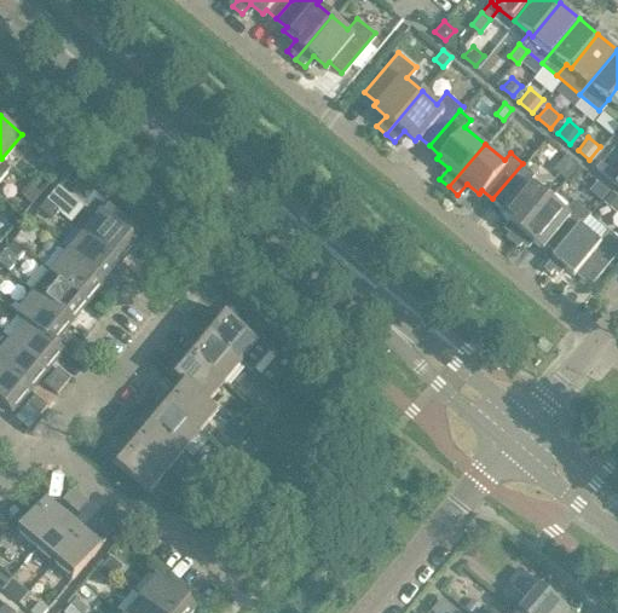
[(605,174),(610,168),(600,158),(594,165),(605,174)]
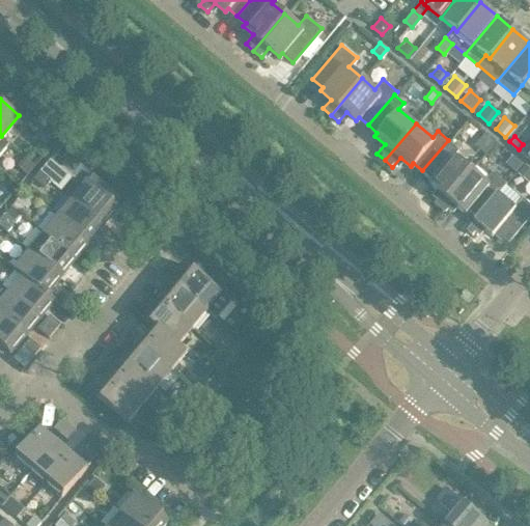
[(439,205),(470,168),(452,154),(457,148),(448,140),(422,170),(431,177),(428,181),(439,190),(430,199),(439,205)]
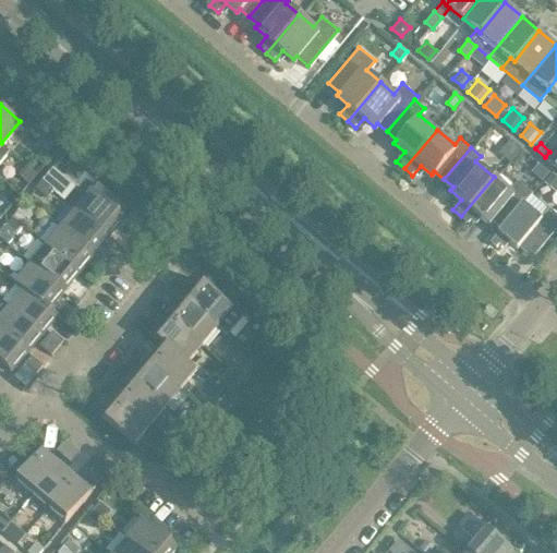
[(556,156),(549,152),(545,157),(556,166),(556,156)]
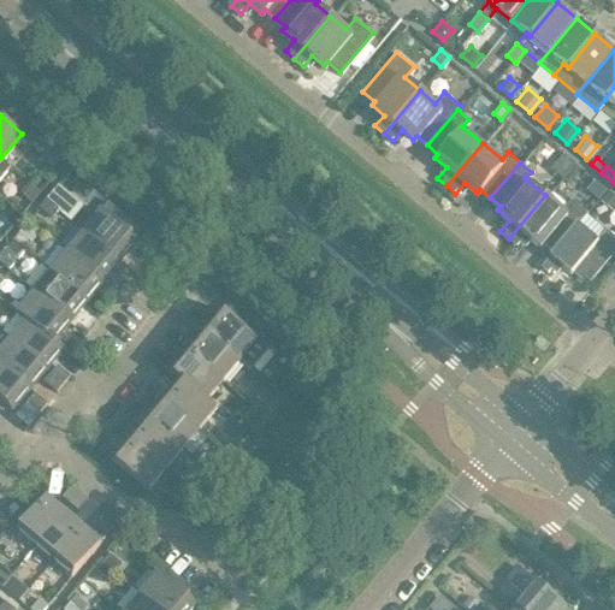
[(593,177),(586,187),(597,196),(605,187),(593,177)]
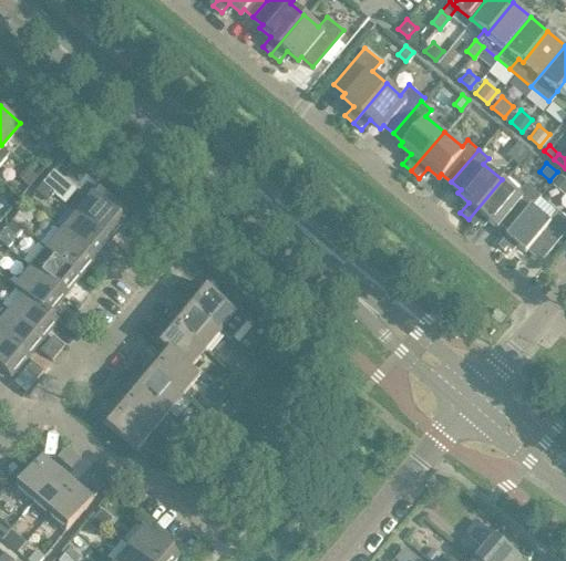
[(26,164),(18,173),(29,183),(37,173),(26,164)]
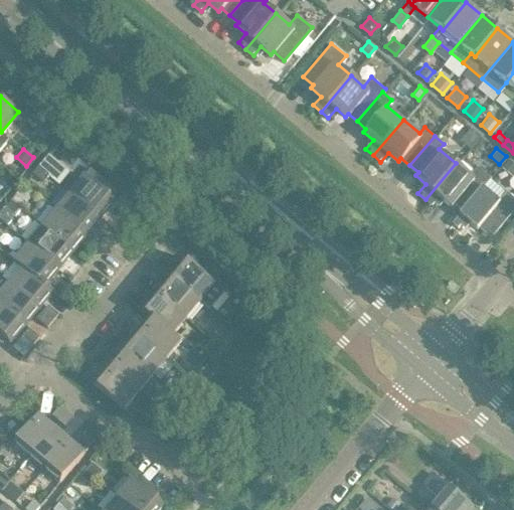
[(38,165),(48,173),(53,167),(43,158),(38,165)]
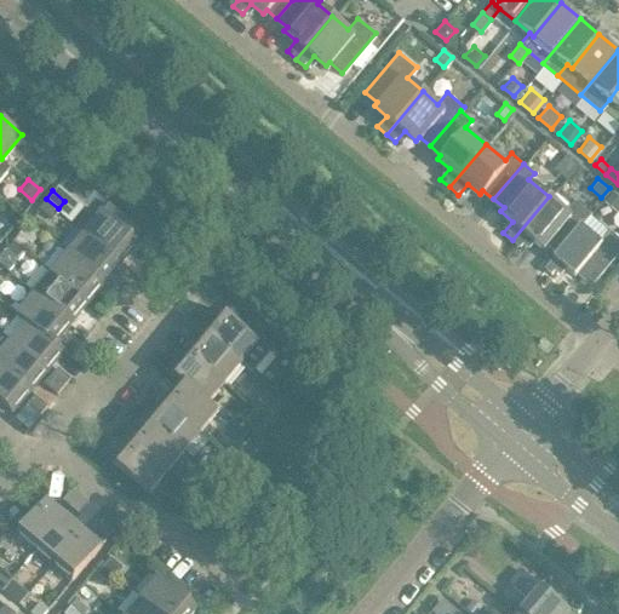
[(618,196),(612,190),(605,199),(615,207),(618,201),(618,196)]
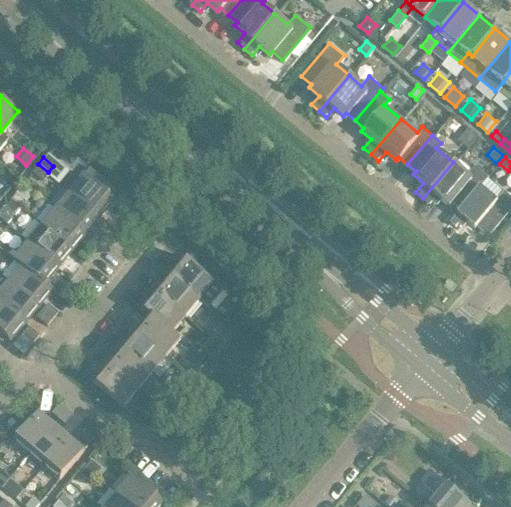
[(453,162),(423,198),(430,204),(438,195),(448,203),(450,200),(459,207),(459,208),(479,184),(487,175),(473,164),(466,173),(453,162)]
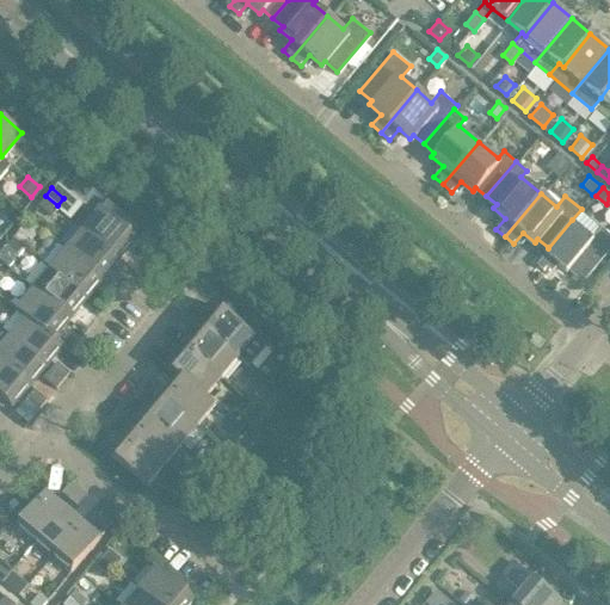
[(57,205),(45,196),(38,203),(50,214),(57,205)]
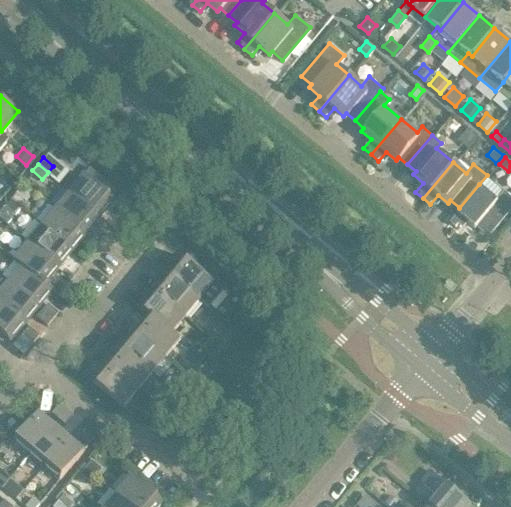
[(68,188),(99,214),(113,197),(82,171),(68,188)]
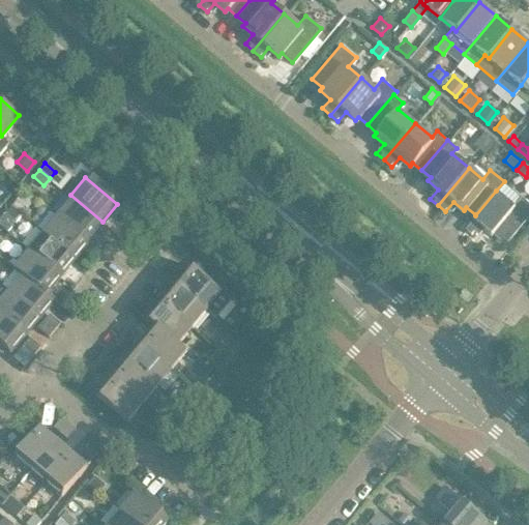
[(504,181),(496,191),(512,205),(521,196),(504,181)]
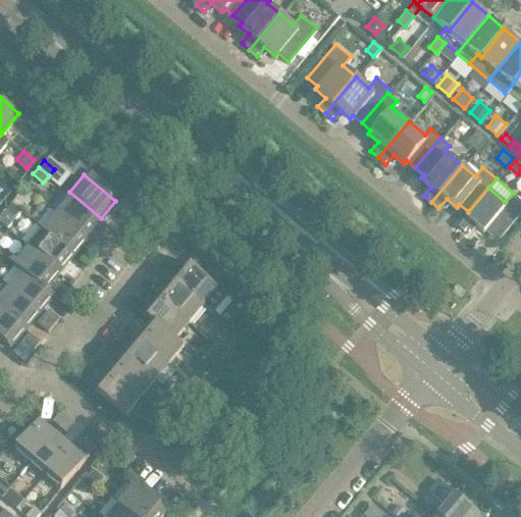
[(505,202),(488,188),(468,212),(468,211),(457,223),(465,230),(473,221),(483,229),(484,228),(497,239),(520,209),(520,199),(513,193),(505,202)]
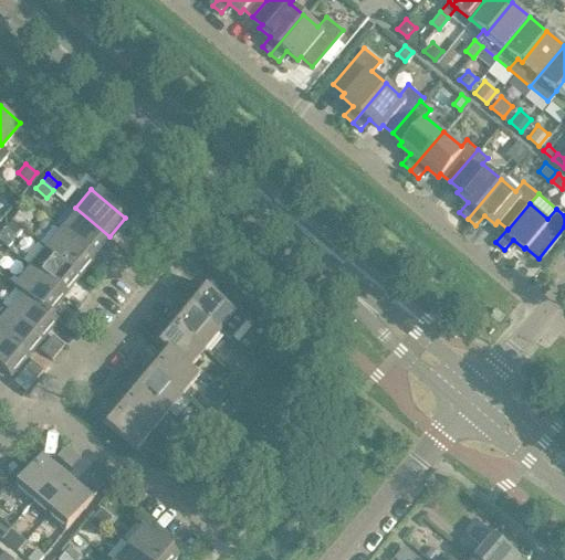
[(60,226),(94,255),(110,236),(75,208),(60,226)]
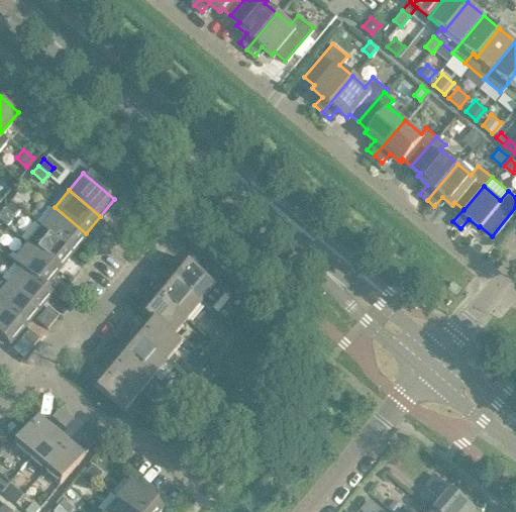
[(40,224),(72,249),(86,233),(55,207),(40,224)]
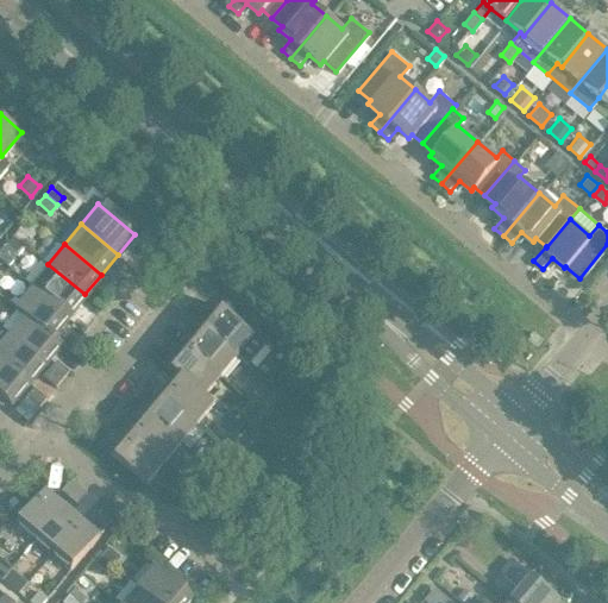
[(32,284),(68,314),(85,294),(48,264),(32,284)]
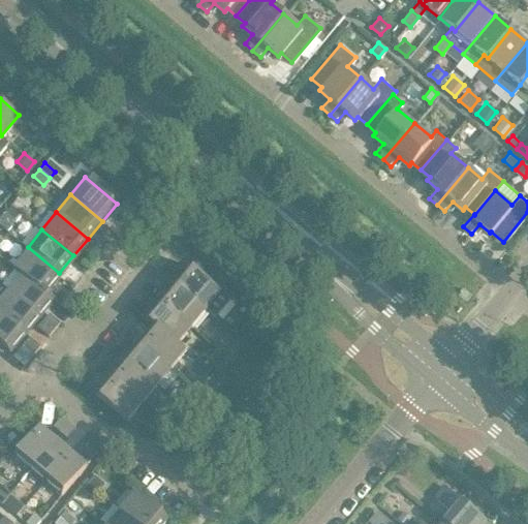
[(13,264),(54,297),(45,289),(59,273),(28,247),(13,264)]
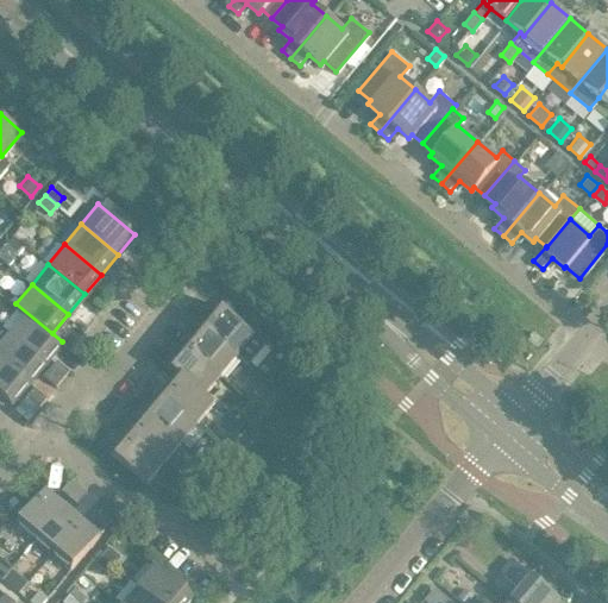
[(8,331),(45,362),(62,341),(16,303),(14,305),(24,312),(8,331)]
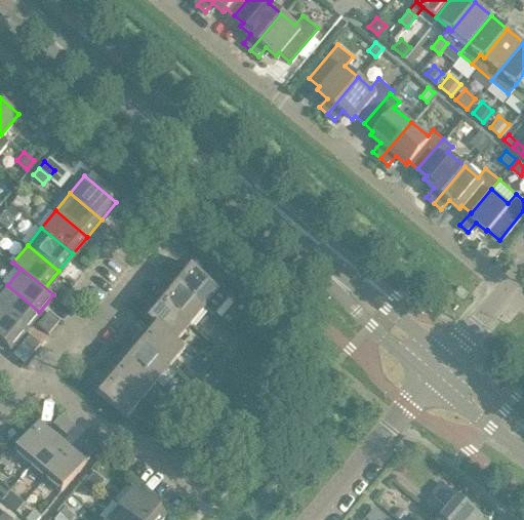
[(159,268),(169,276),(174,270),(163,262),(159,268)]
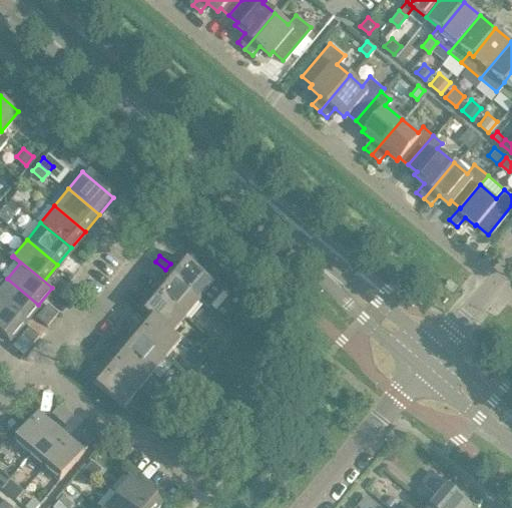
[(168,273),(199,299),(214,281),(183,256),(168,273)]
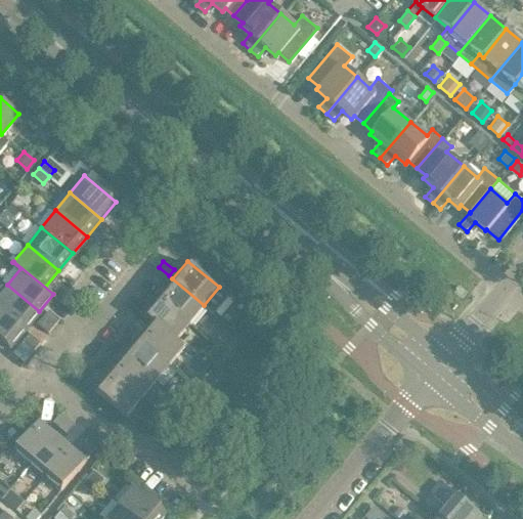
[(169,275),(159,267),(153,273),(164,282),(169,275)]
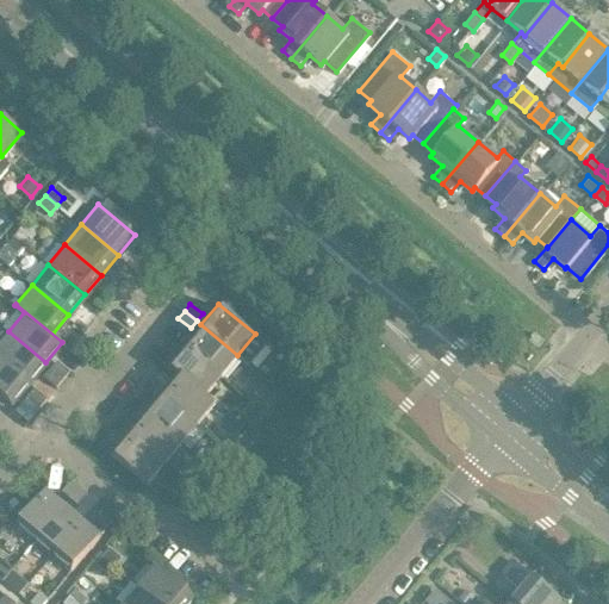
[(184,344),(221,375),(237,355),(200,324),(184,344)]
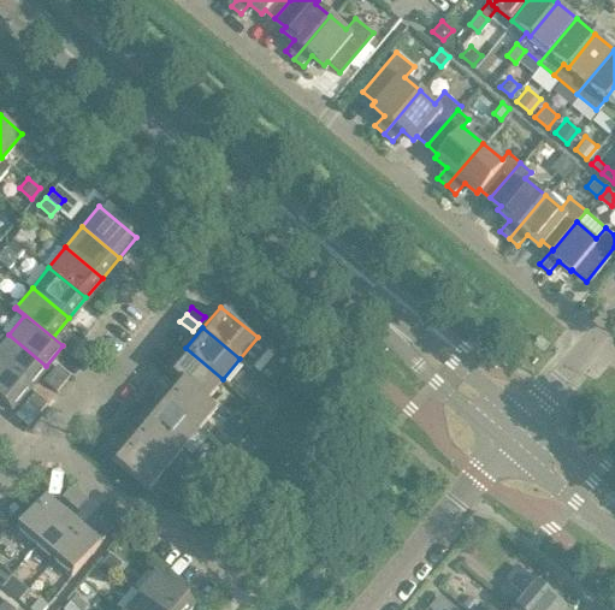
[(0,361),(29,386),(46,366),(9,335),(0,344),(0,361)]
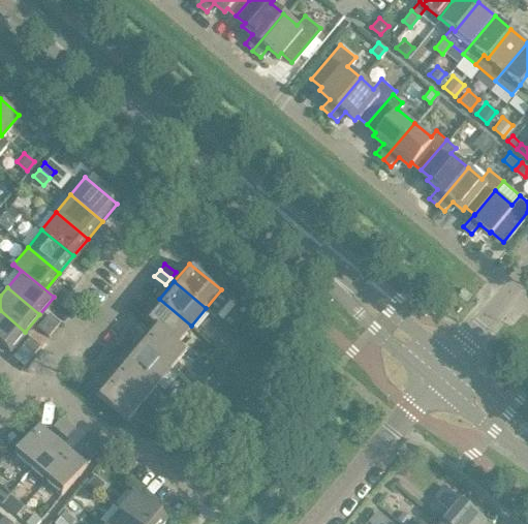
[(143,313),(149,306),(137,298),(132,304),(143,313)]
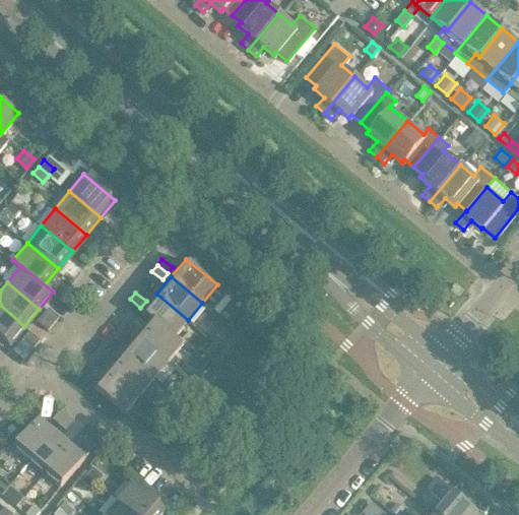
[(188,320),(156,294),(142,311),(149,318),(150,317),(174,336),(175,335),(188,320)]
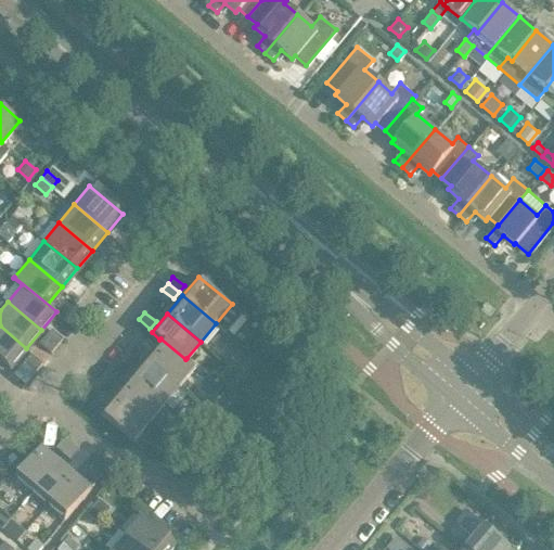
[(26,348),(0,325),(0,357),(11,367),(26,348)]
